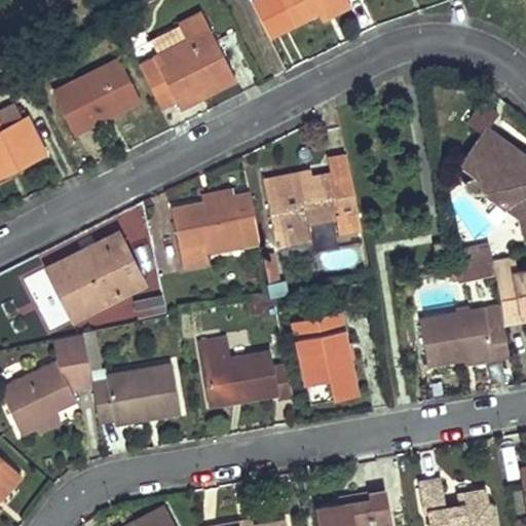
[(278,0),(291,24),(313,12),(339,0),(278,0)]
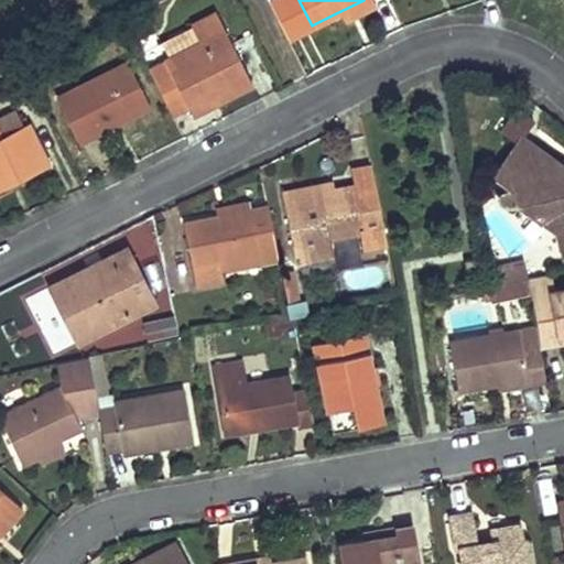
[(340,21),(373,6),(370,0),(364,0),(336,13),(340,21)]
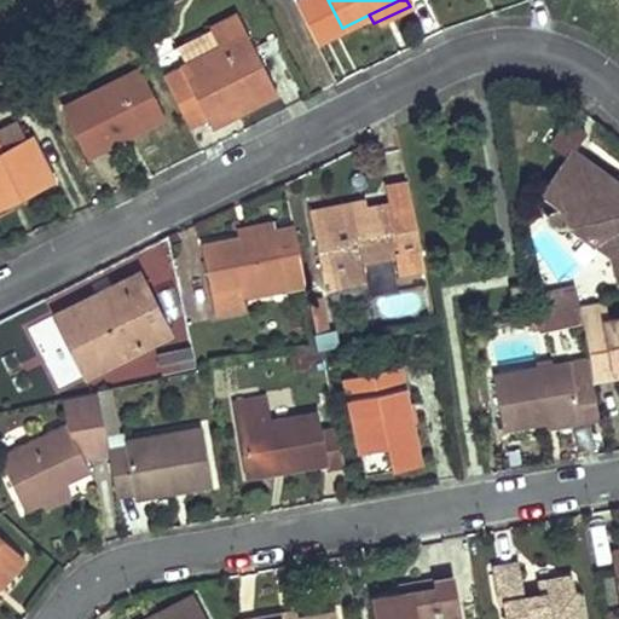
[(237,104),(241,113),(278,94),(249,34),(165,74),(189,127),(207,119),(237,104)]
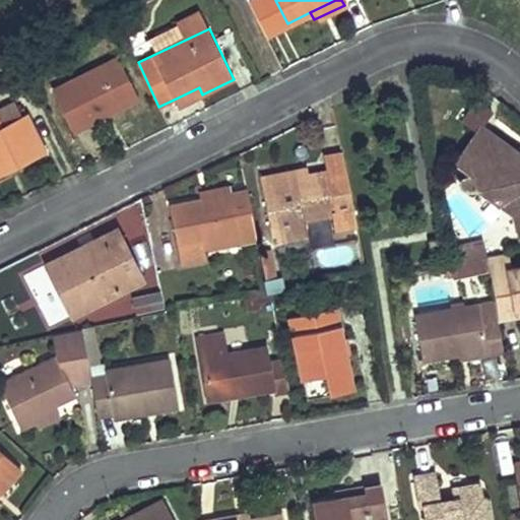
[(55,90),(73,125),(135,92),(117,58),(55,90)]
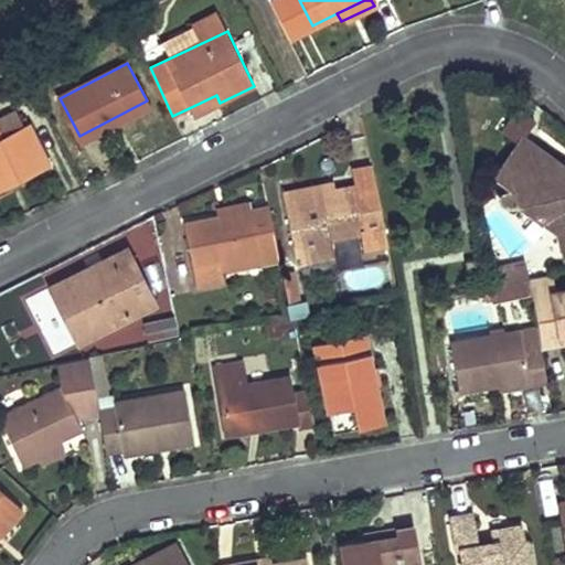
[(189,108),(192,115),(220,103),(216,95),(189,108)]
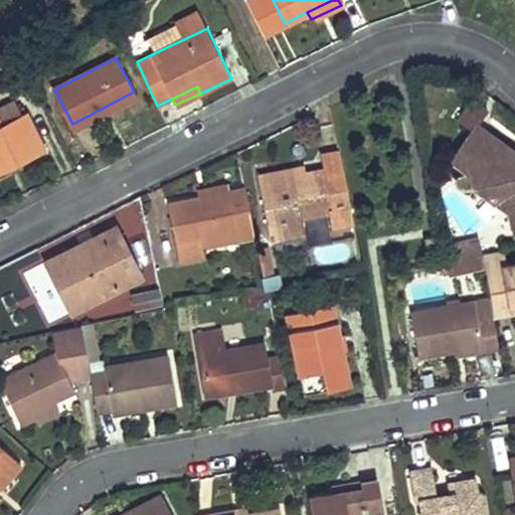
[(74,129),(136,98),(134,92),(72,124),(74,129)]
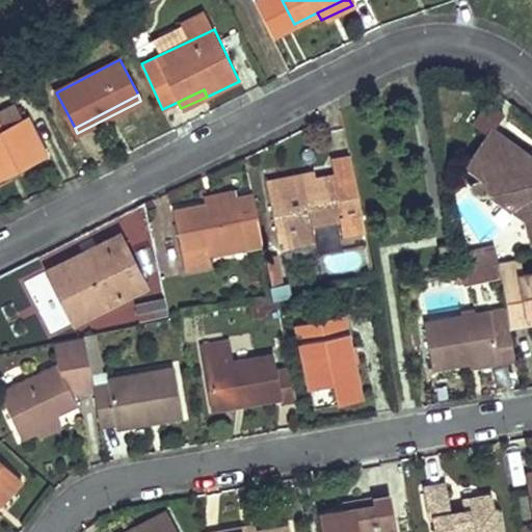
[(503,114),(486,103),(472,125),(486,135),(490,129),(503,114)]
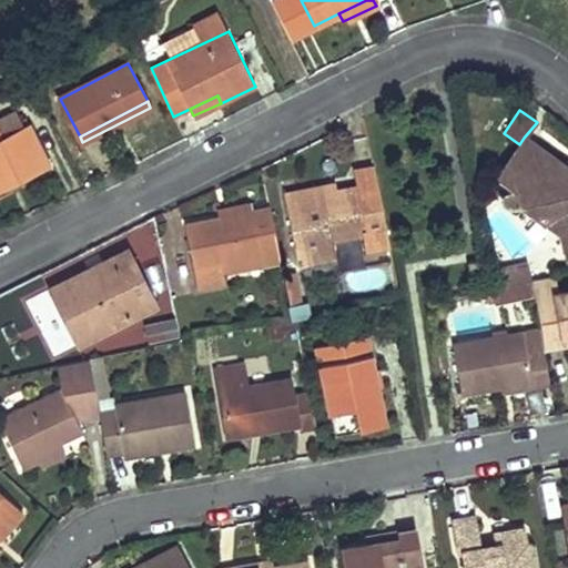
[(0,137),(19,128),(12,113),(0,119),(0,137)]
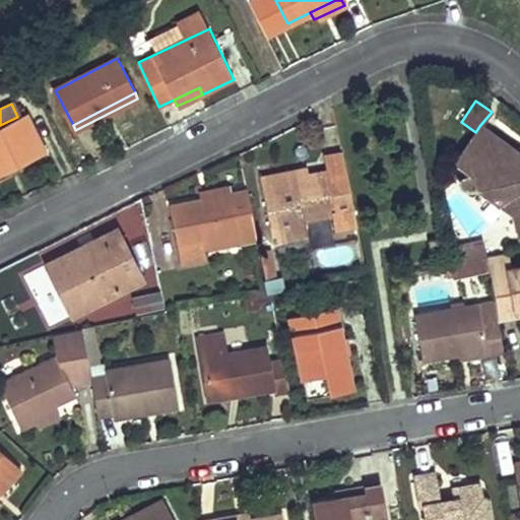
[(17,117),(0,125),(0,161),(11,156),(14,166),(45,151),(26,113),(17,117)]
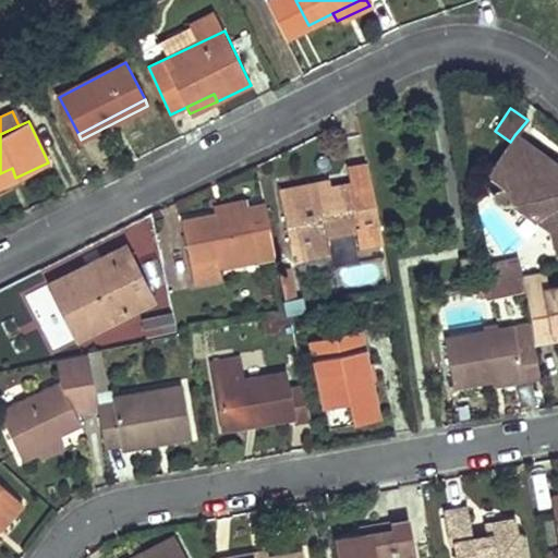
[(510,142),(488,173),(507,187),(510,202),(550,231),(556,255),(557,254),(557,166),(514,135),(510,142)]
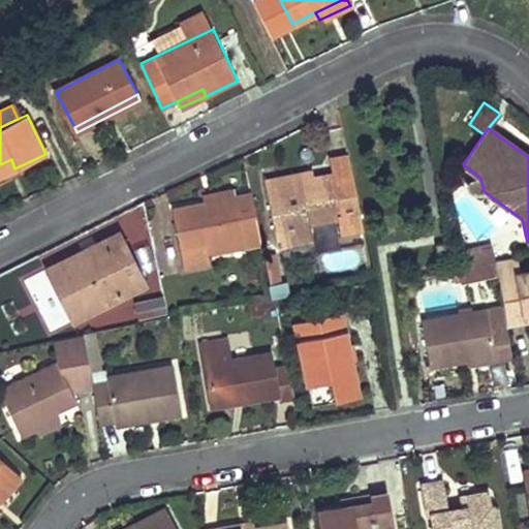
[(11,159),(0,164),(0,175),(14,168),(11,159)]
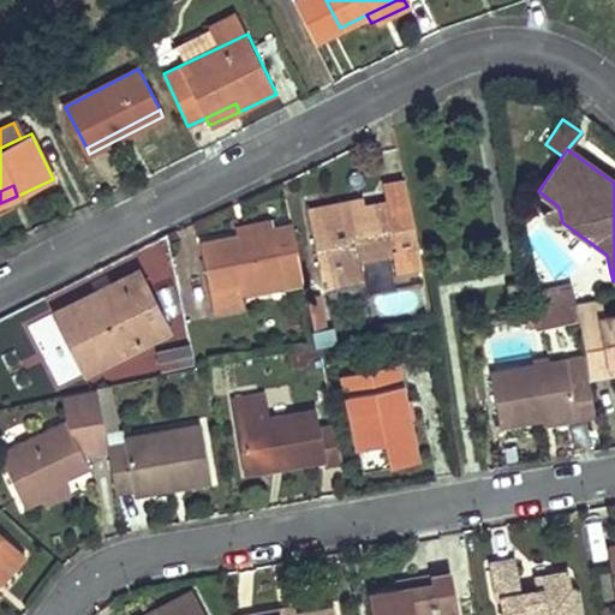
[(387,203),(362,208),(347,210),(346,202),(304,209),(315,274),(362,266),(360,258),(396,252),(401,279),(419,275),(405,195),(386,198),(387,203)]
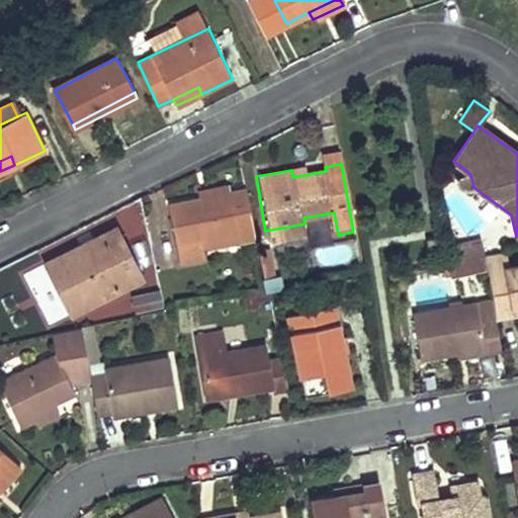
[(305,175),(304,167),(291,170),(292,177),(305,175)]
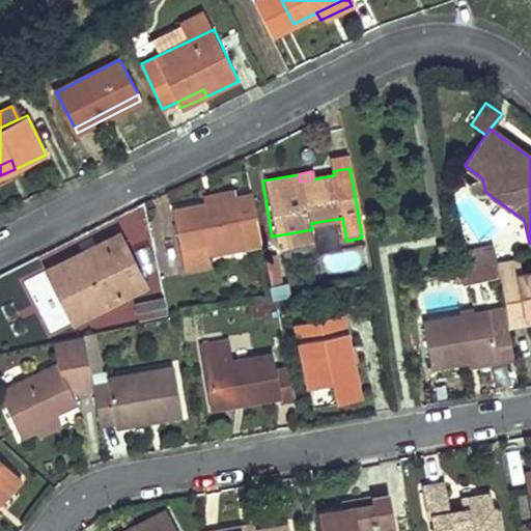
[(232,203),(230,196),(197,201),(199,208),(232,203)]
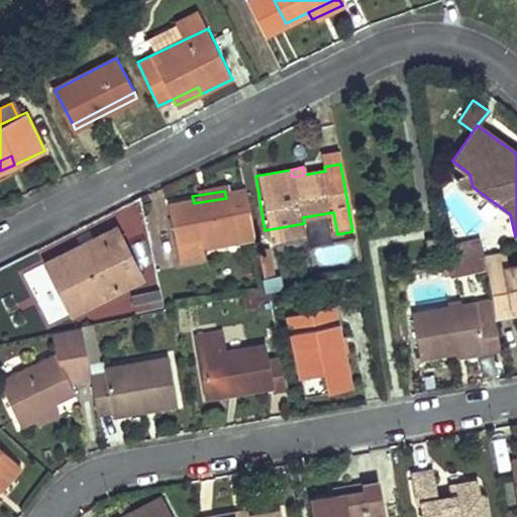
[(250,235),(243,195),(226,198),(194,203),(160,209),(170,269),(195,265),(192,245),(191,237),(228,231),(229,239),(250,235)]
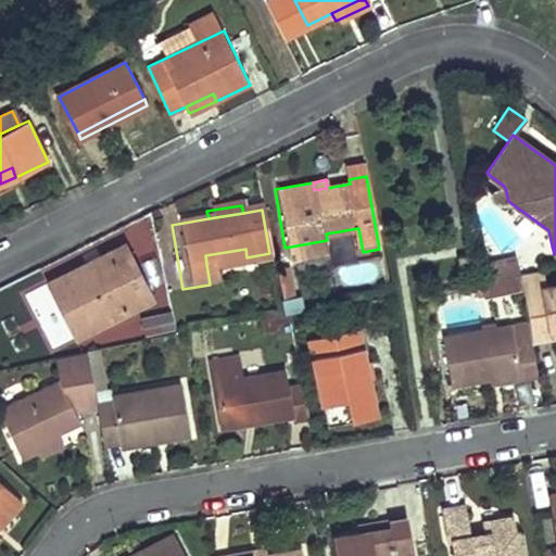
[(327,240),(285,248),(288,262),(329,254),(327,240)]
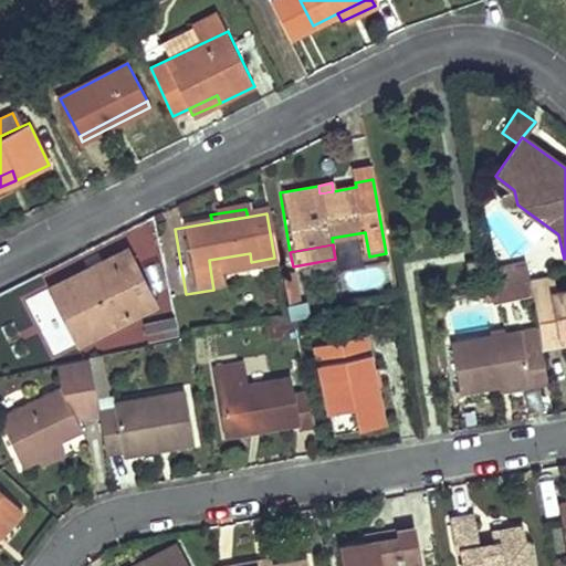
[(70,343),(153,304),(127,250),(92,266),(95,272),(48,294),(70,343)]
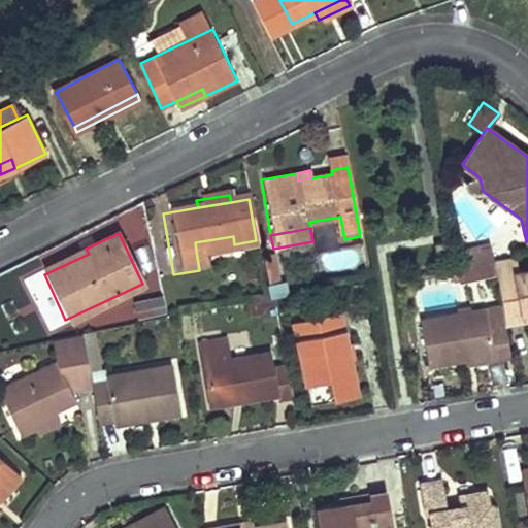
[(196,251),(234,244),(233,236),(195,242),(196,251)]
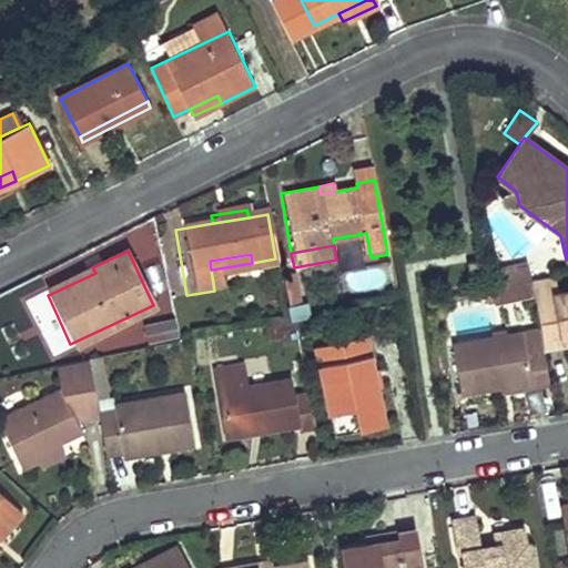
[(494,256),(477,259),(480,281),(497,277),(494,256)]
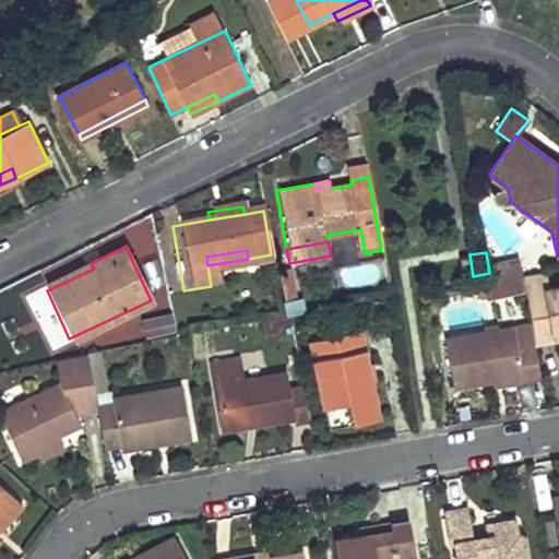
[(94,269),(91,263),(45,285),(47,290),(94,269)]
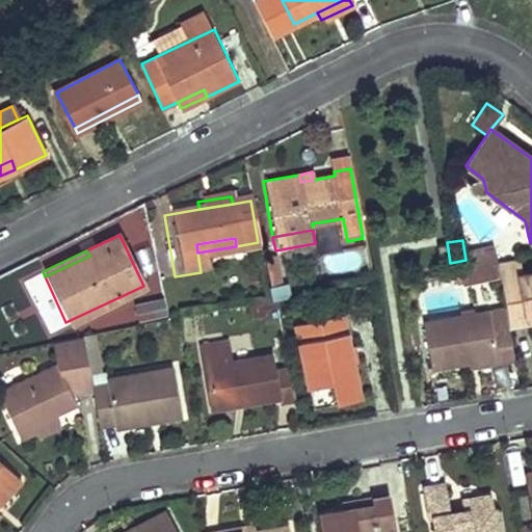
[(531,272),(521,274),(519,258),(497,262),(500,280),(504,308),(508,330),(528,326),(527,319),(531,317),(531,272)]
